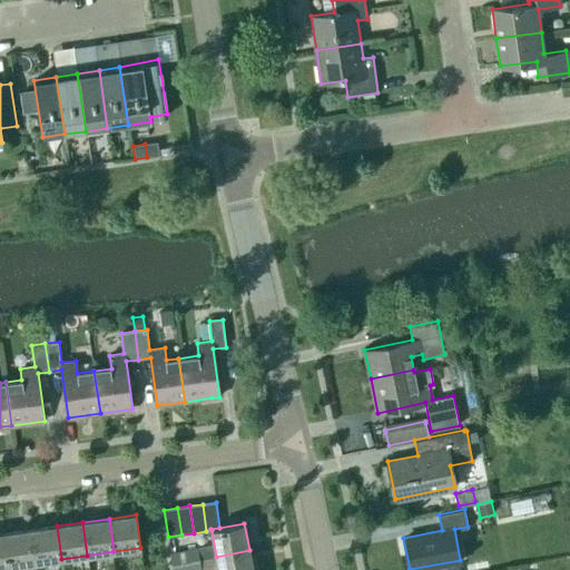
[(61,559),(57,526),(30,530),(35,562),(61,559)]
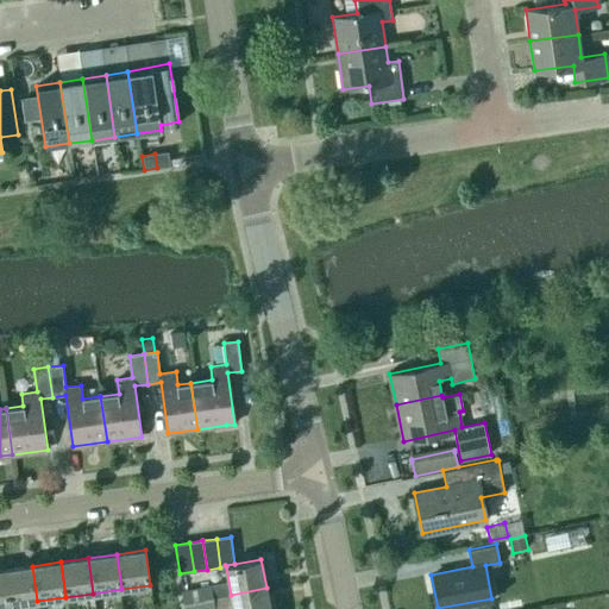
[(37,601),(32,566),(5,570),(10,606),(37,601)]
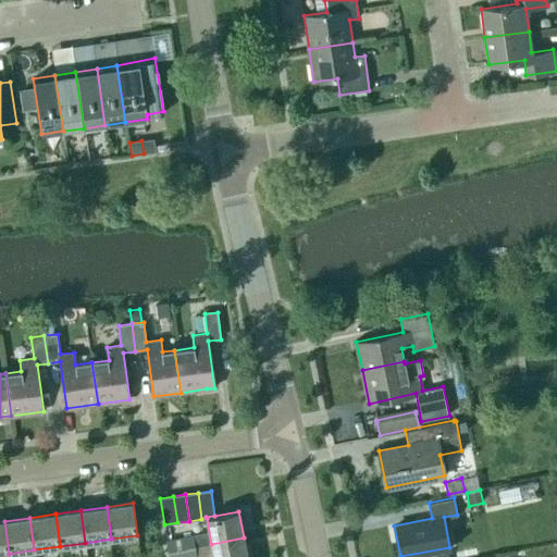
[(0,554),(9,554),(4,521),(0,521),(0,554)]
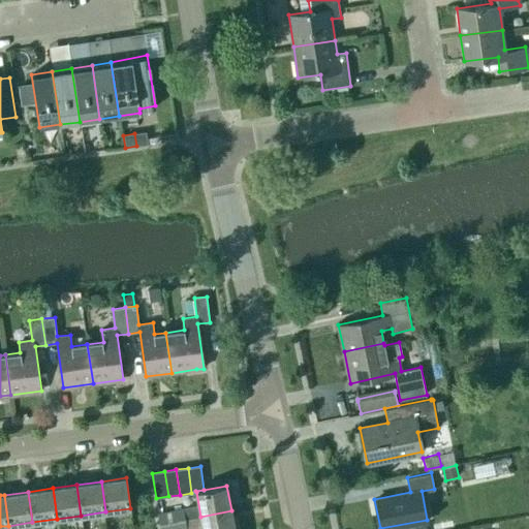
[(160,524),(186,519),(184,509),(158,514),(160,524)]
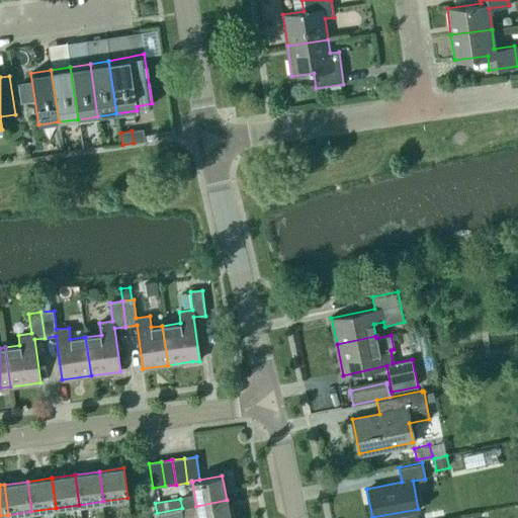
[(188,517),(198,516),(198,517),(230,517),(227,500),(196,506),(182,508),(157,513),(157,517),(188,517)]
